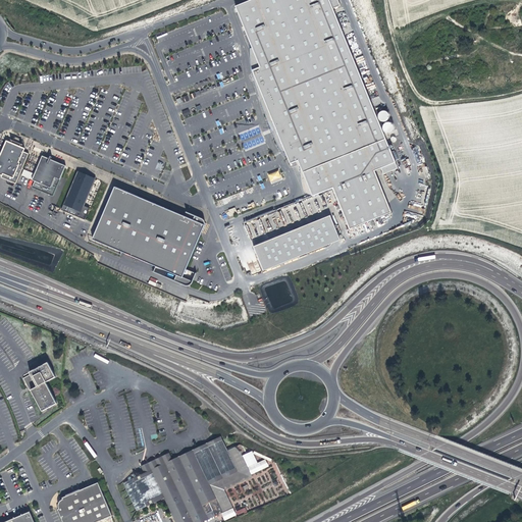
[(251,0),(236,6),(250,42),(260,67),(253,70),(271,116),(278,113),(289,137),(281,140),(288,158),(291,164),(298,161),(300,166),(310,189),(313,197),(333,189),(350,229),(392,212),(375,171),(381,168),(396,163),(396,162),(333,8),(330,0),(251,0)]
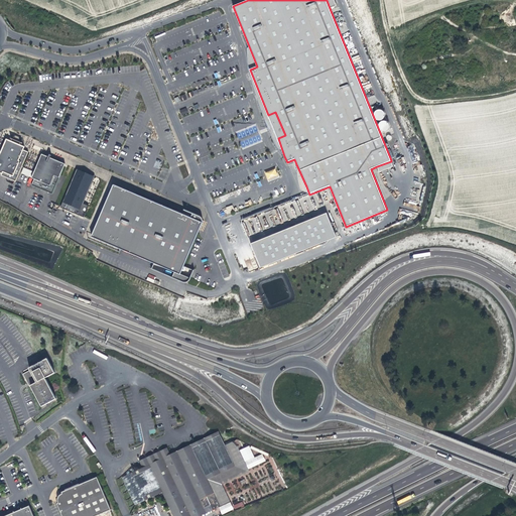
[(334,0),(327,0),(330,8),(337,6),(334,0)]
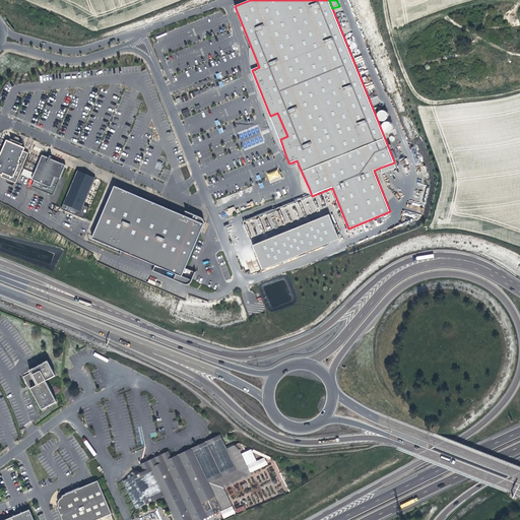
[(282,152),(286,157),(280,139),(287,136),(277,113),(270,116),(252,70),(259,67),(249,42),(249,52),(250,61),(251,72),(253,78),(258,96),(259,100),(261,105),(263,112),(265,118),(269,128),(270,130),(271,131),(272,134),(273,138),(275,141),(277,145),(279,148),(282,152)]
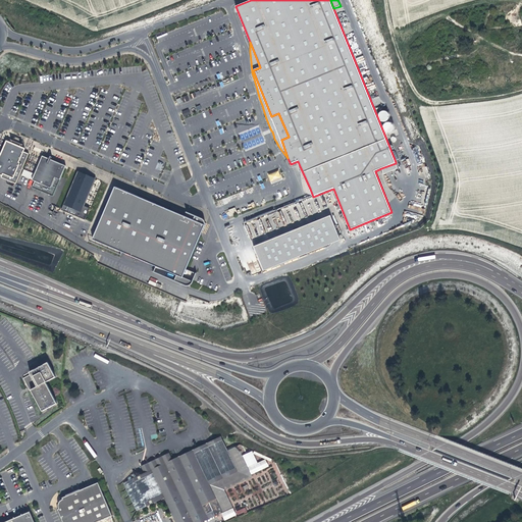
[(385,111),(384,111),(383,111),(382,111),(381,111),(381,112),(380,112),(380,113),(379,113),(379,114),(378,115),(378,116),(378,117),(379,118),(379,119),(380,120),(381,121),(382,121),(383,122),(384,122),(385,121),(386,121),(387,121),(387,120),(388,120),(388,119),(389,118),(389,117),(389,116),(389,115),(389,114),(388,113),(387,112),(386,111),(385,111)]
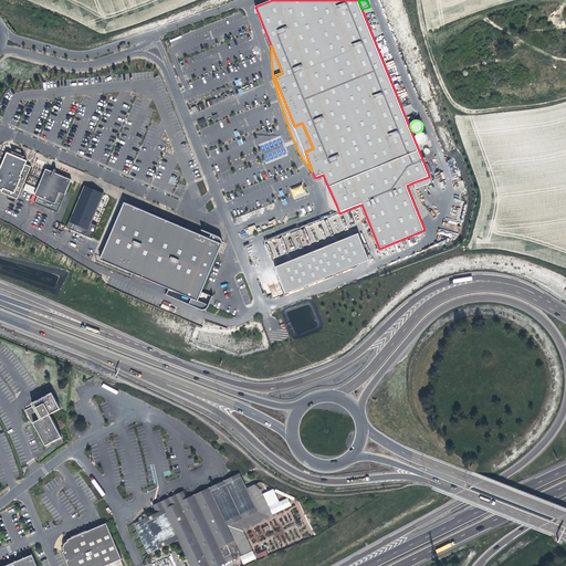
[(419,133),(418,133),(418,134),(417,135),(416,136),(416,138),(415,139),(416,140),(416,142),(417,143),(418,144),(419,144),(420,145),(421,145),(422,145),(423,144),(425,144),(426,143),(426,142),(427,142),(427,140),(427,139),(427,138),(427,137),(427,136),(426,135),(425,134),(423,133),(422,133),(421,133),(420,133),(419,133)]
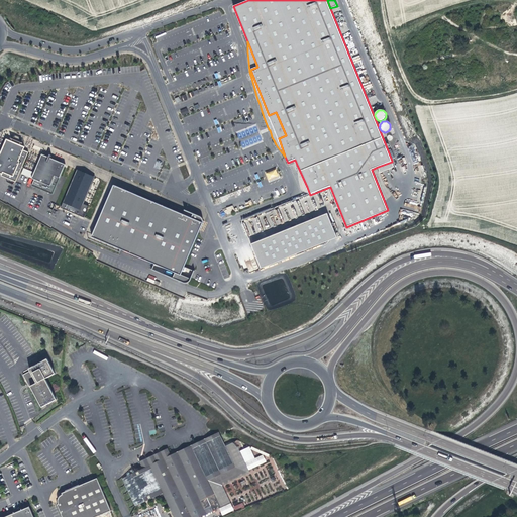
[(14,144),(14,142),(7,139),(0,154),(0,173),(2,174),(1,176),(16,182),(28,152),(23,150),(25,147),(17,144),(16,145),(14,144)]
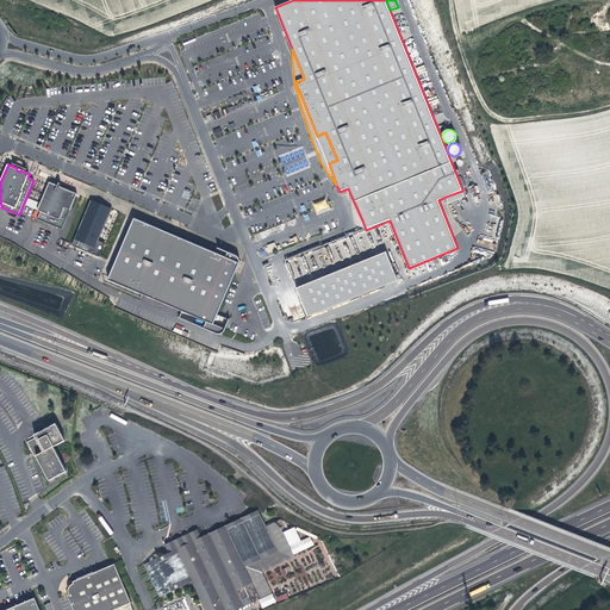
[(38,210),(41,211),(37,219),(62,229),(78,194),(63,188),(60,186),(61,184),(58,182),(57,186),(50,182),(38,210)]
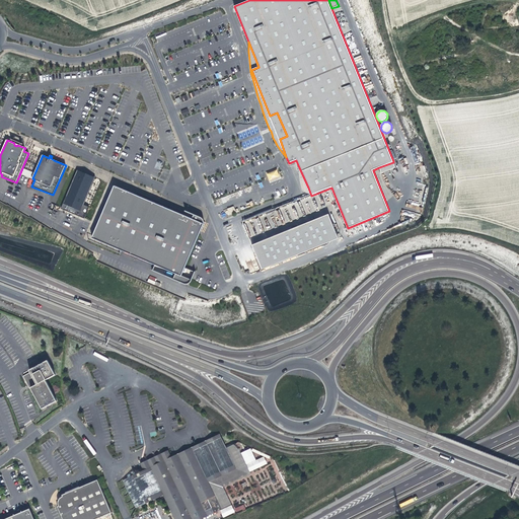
[(393,162),(379,167),(382,173),(395,167),(393,162)]
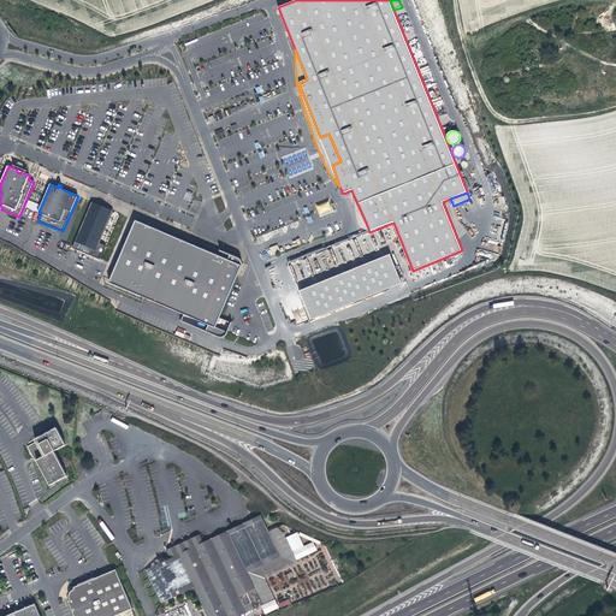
[(366,223),(354,196),(354,197),(354,203),(355,209),(356,214),(356,219),(357,223),(366,223)]
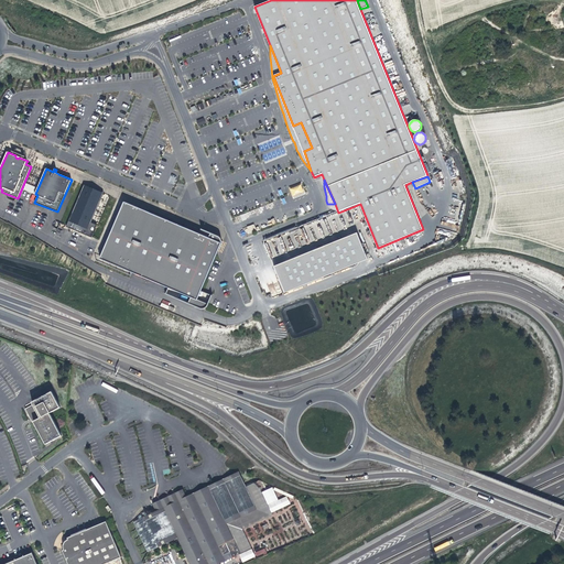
[(32,193),(31,199),(33,201),(36,186),(24,184),(23,191),(32,193)]
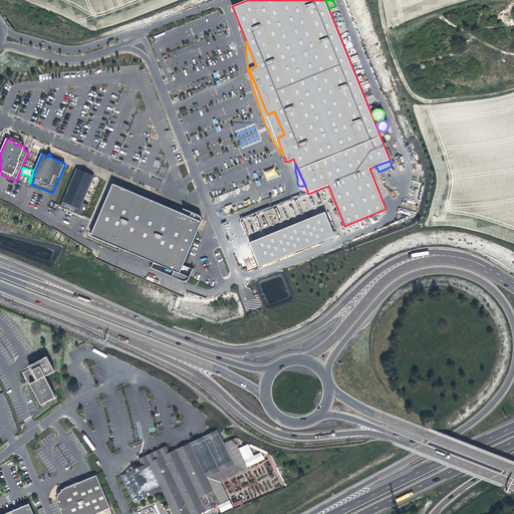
[(267,181),(278,177),(274,168),(264,172),(267,181)]
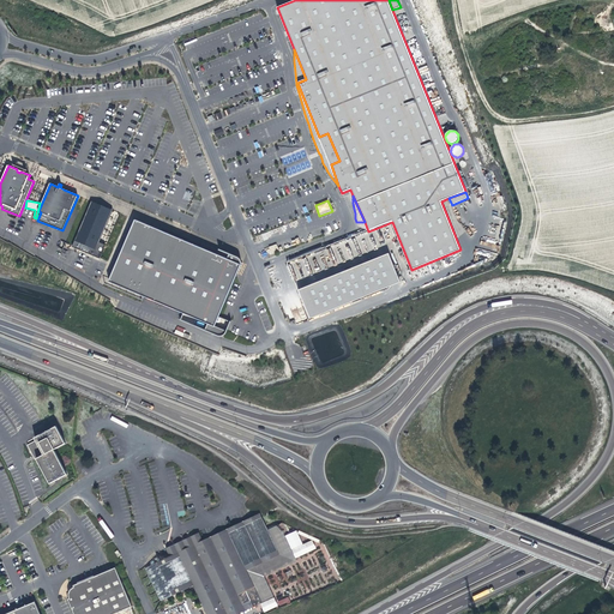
[(102,205),(91,202),(90,205),(112,215),(113,210),(102,205)]
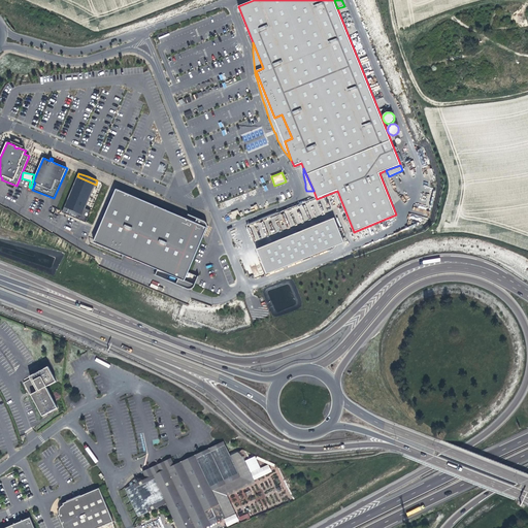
[(96,185),(77,176),(62,212),(86,222),(91,210),(86,208),(96,185)]
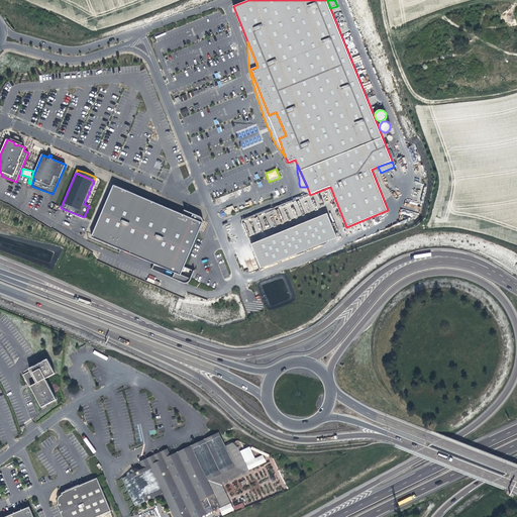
[(114,185),(92,237),(175,273),(181,275),(182,275),(203,223),(203,222),(203,221),(203,220),(203,219),(202,218),(202,217),(201,216),(200,216),(193,213),(193,214),(191,218),(135,194),(114,185)]
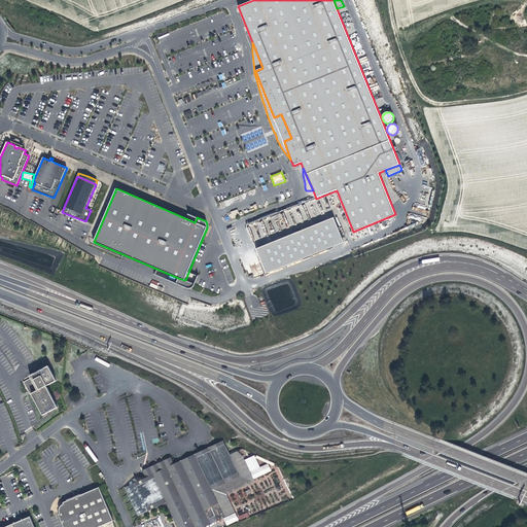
[(197,218),(139,194),(138,198),(195,222),(197,218)]
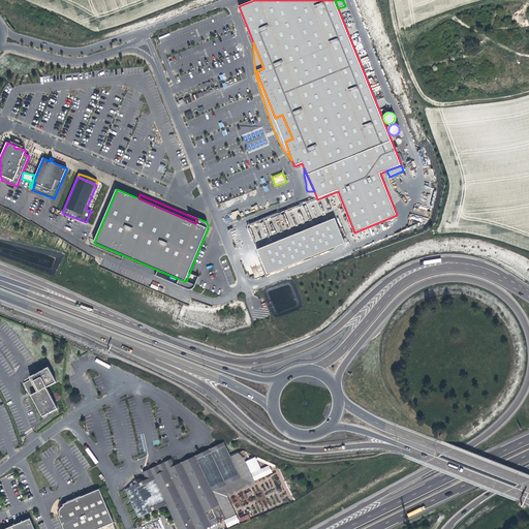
[(335,218),(257,250),(268,275),(345,243),(335,218)]
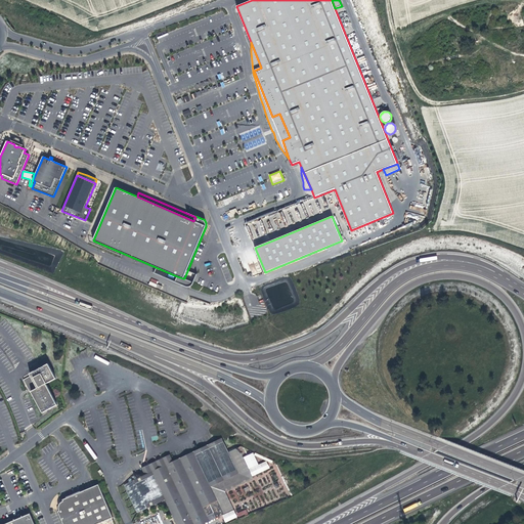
[(177,276),(175,281),(187,288),(189,288),(189,287),(190,287),(191,287),(192,286),(192,285),(193,285),(193,284),(194,282),(184,278),(183,278),(177,276)]
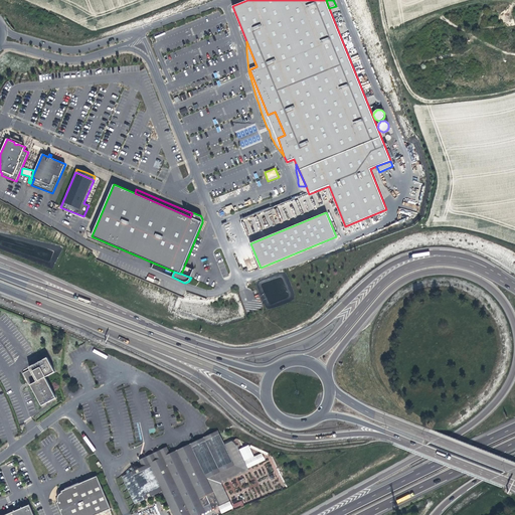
[(146,280),(153,283),(155,276),(148,274),(146,280)]
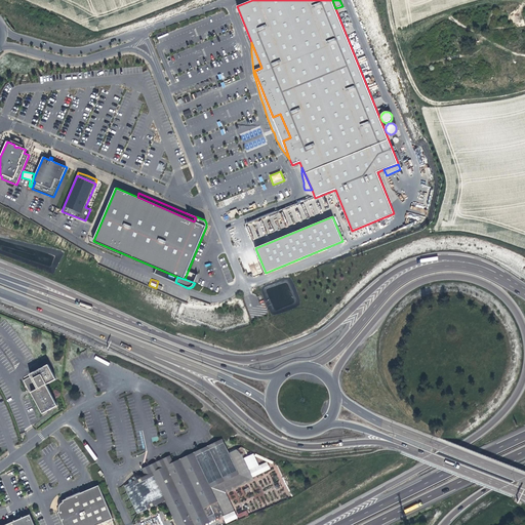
[(47,364),(29,374),(30,376),(23,380),(29,393),(31,392),(42,413),(56,406),(46,384),(55,378),(47,364)]
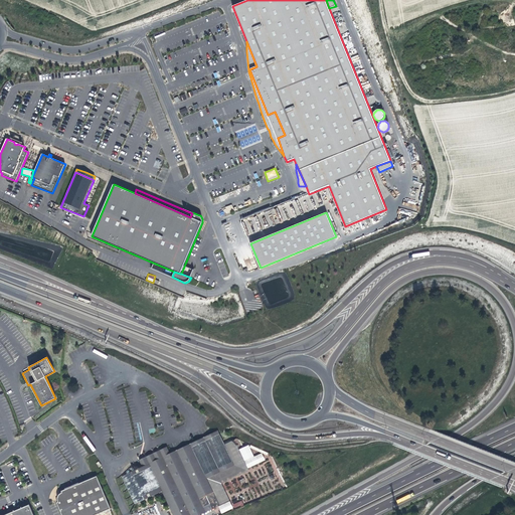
[(166,447),(138,460),(141,467),(121,476),(134,505),(161,492),(172,514),(201,514),(219,507),(206,479),(233,466),(223,446),(216,432),(169,453),(166,447)]
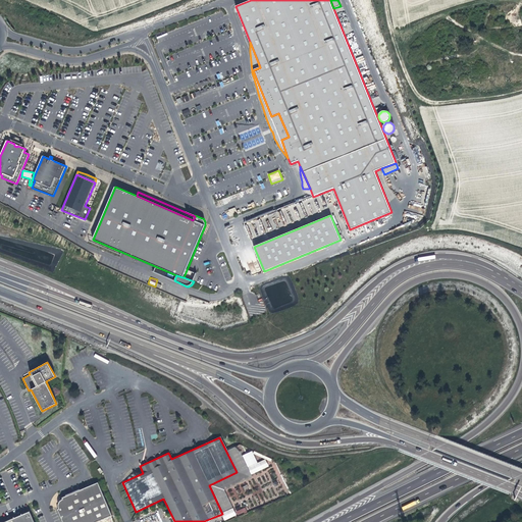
[(209,485),(222,514),(232,509),(224,491),(252,478),(241,453),(235,449),(226,452),(237,472),(209,485)]
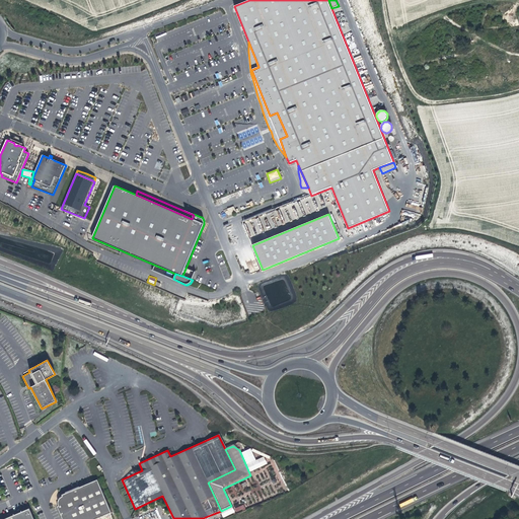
[(94,518),(110,512),(96,479),(61,495),(62,496),(59,499),(57,502),(58,506),(57,507),(61,518),(94,518)]
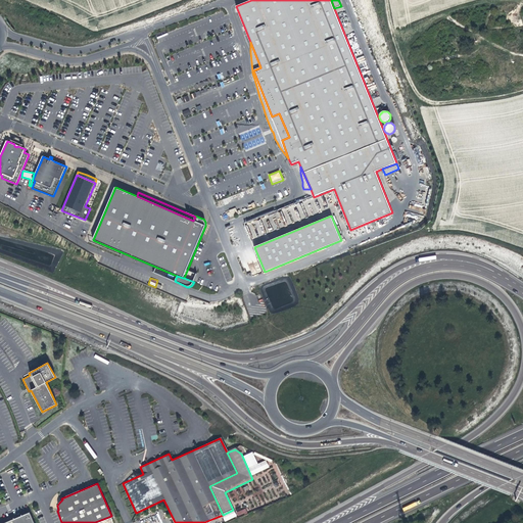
[(238,517),(247,513),(245,509),(236,512),(238,517)]
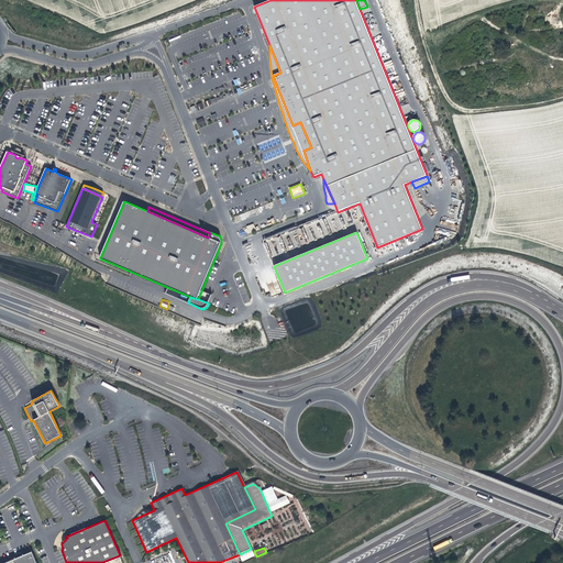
[(0,560),(0,562),(36,562),(32,552),(7,562),(4,559),(0,560)]
